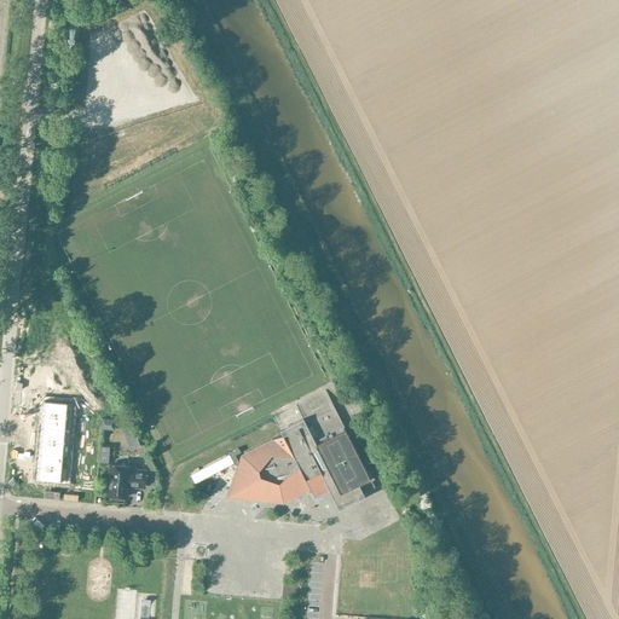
[(375,487),(368,472),(327,389),(325,391),(298,405),(296,405),(306,424),(299,428),(299,427),(242,455),(239,462),(238,466),(227,497),(283,503),(311,489),(314,498),(316,497),(316,498),(330,491),(330,490),(329,486),(335,482),(345,502),(375,487)]
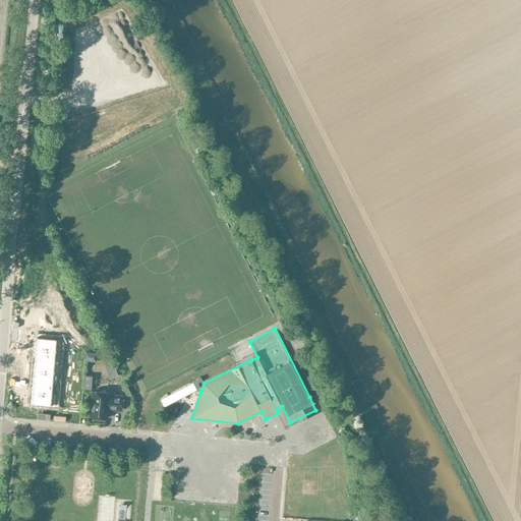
[(37,337),(36,348),(56,350),(57,339),(37,337)]
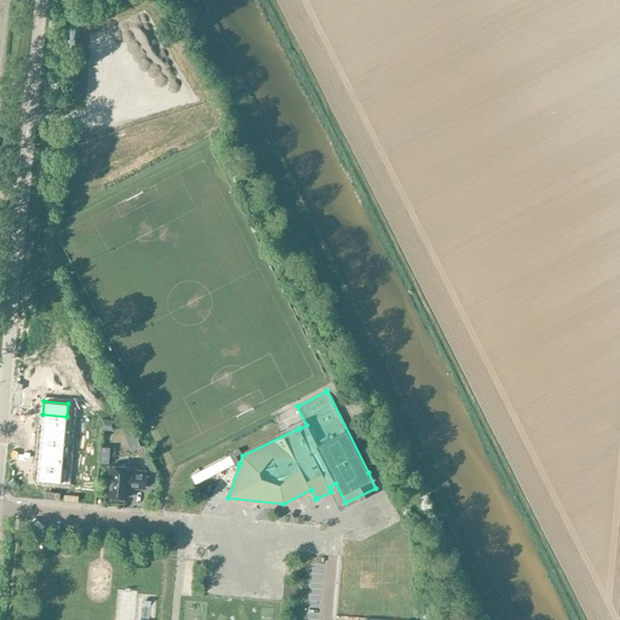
[(42,414),(41,428),(65,430),(67,417),(42,414)]
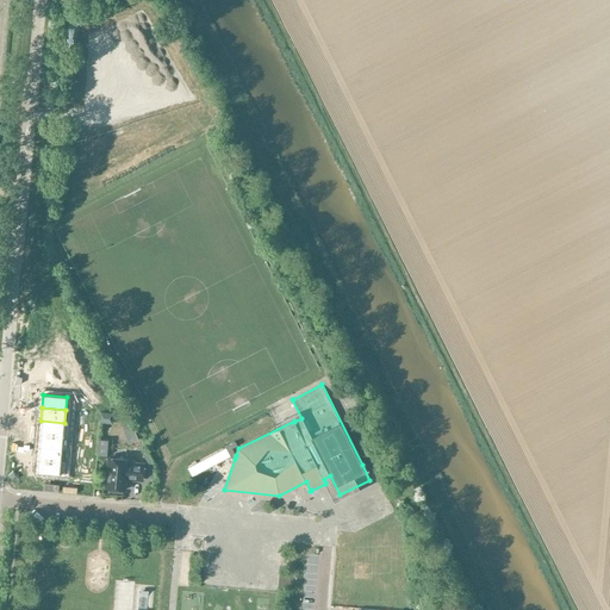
[(41,421),(39,434),(63,435),(64,423),(41,421)]
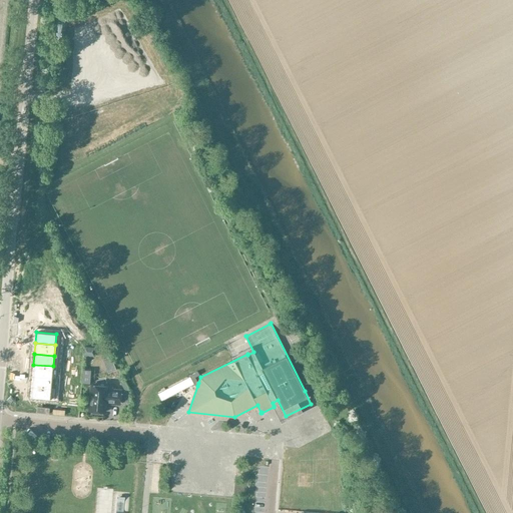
[(111,356),(102,360),(108,374),(116,370),(111,356)]
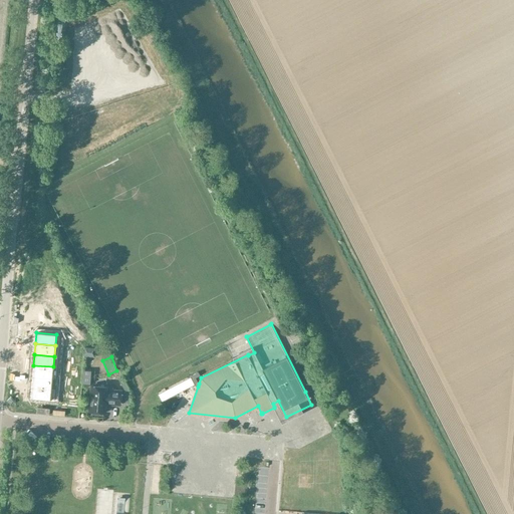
[(33,365),(32,376),(52,377),(53,366),(33,365)]
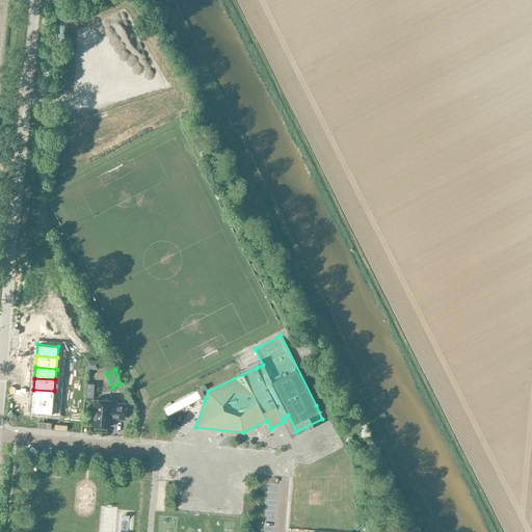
[(86,384),(85,398),(94,399),(95,384),(86,384)]
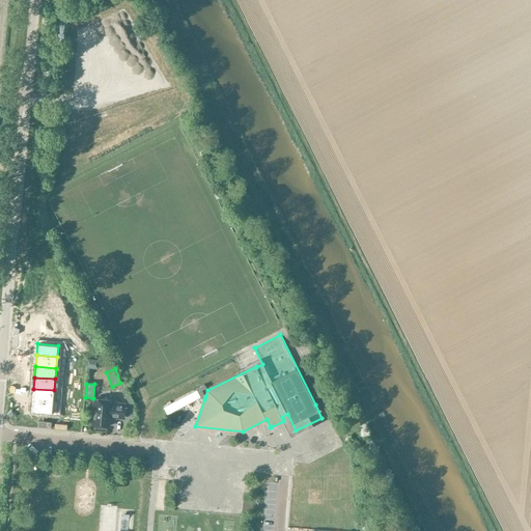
[(197,390),(164,408),(168,415),(201,397),(202,398),(204,399),(205,396),(204,395),(201,390),(206,388),(204,385),(196,389),(197,390)]
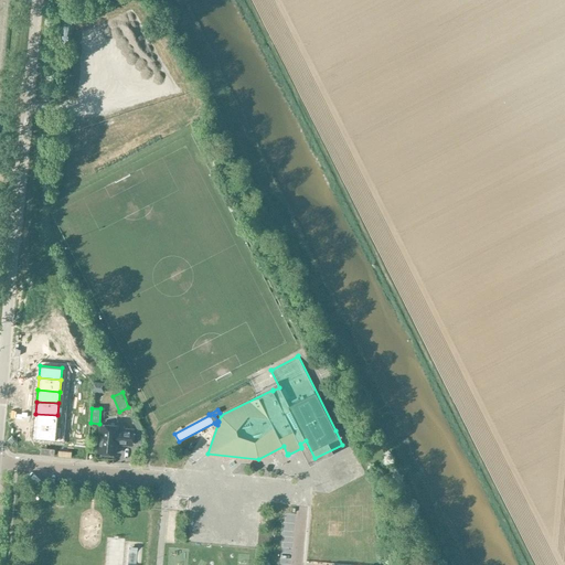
[(35,414),(34,425),(56,427),(57,415),(35,414)]
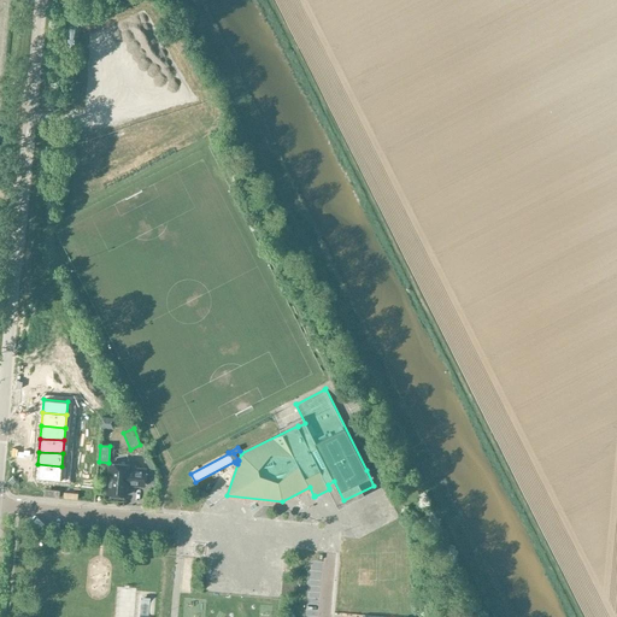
[(146,452),(142,454),(151,471),(156,468),(146,452)]
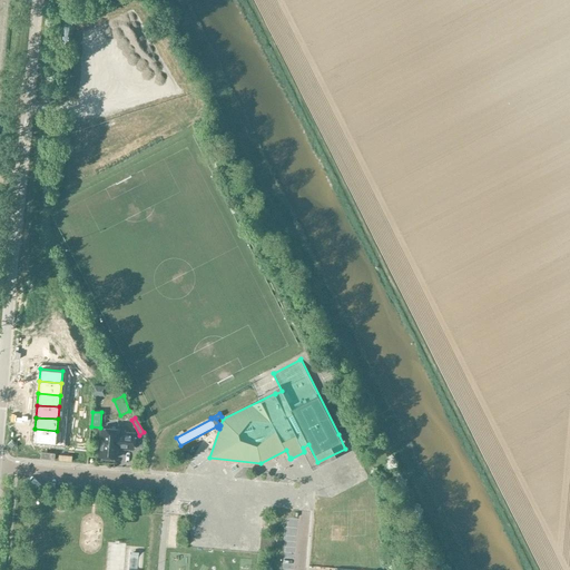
[(99,457),(116,458),(117,448),(134,449),(135,433),(119,431),(119,429),(101,428),(99,457)]
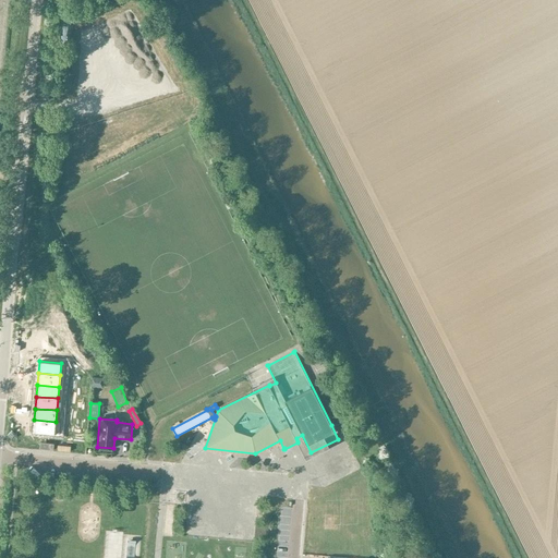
[(34,420),(33,433),(55,434),(56,422),(34,420)]
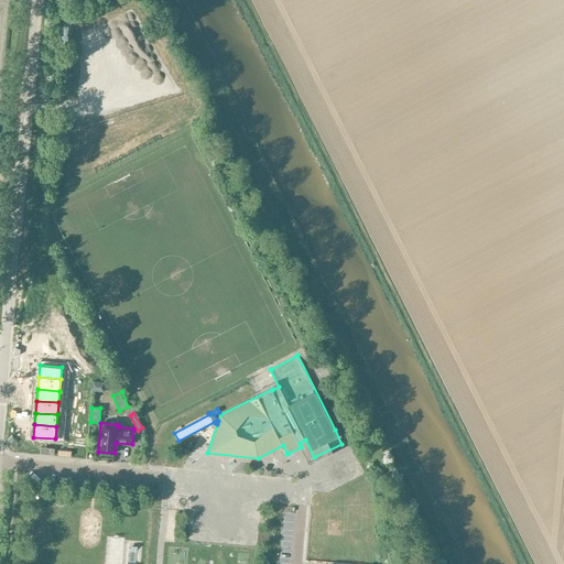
[(99,534),(98,563),(116,563),(117,535),(99,534)]
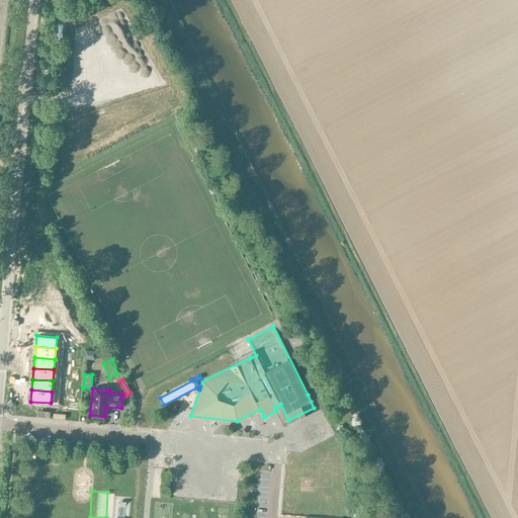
[(259,516),(258,505),(265,504),(264,496),(251,497),(252,516),(259,516)]
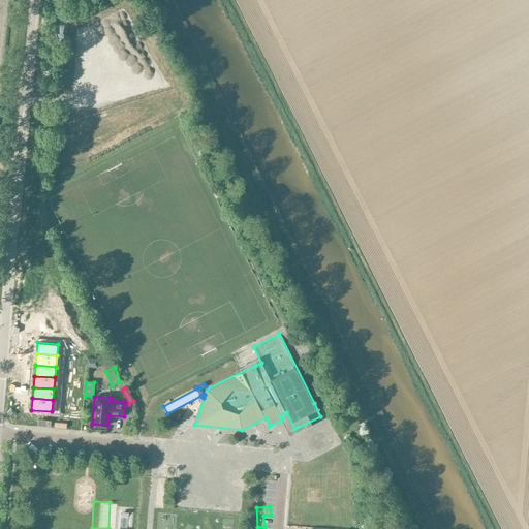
All buildings are outlined.
